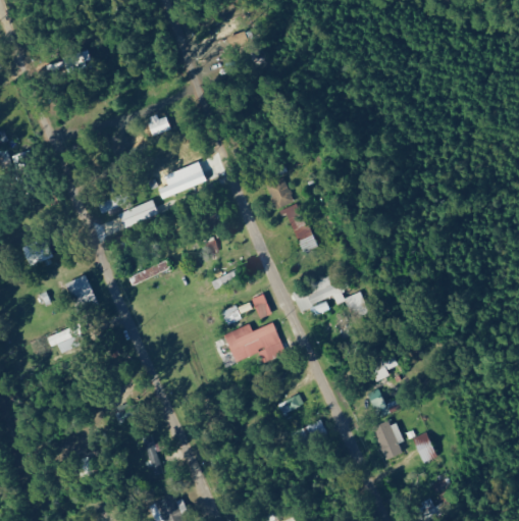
[(63,56),(67,71),(90,65),(87,50),(63,56)]
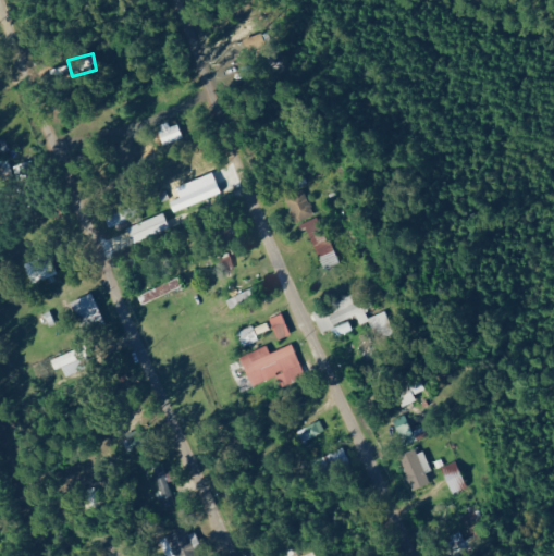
[(176,121),(157,127),(163,145),(182,137),(176,121)]
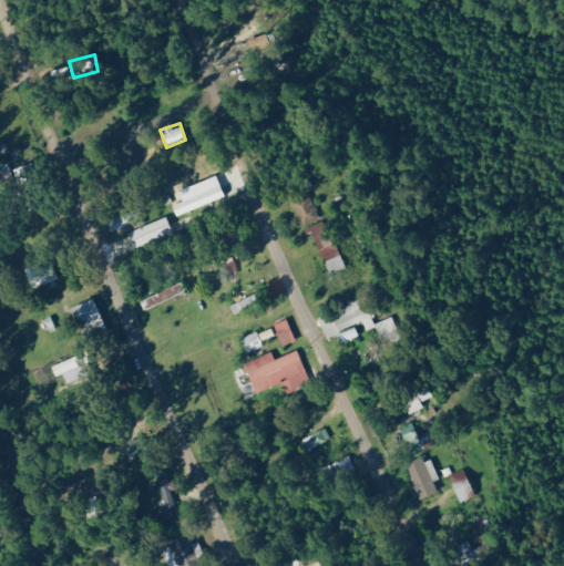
[(300,227),(319,218),(308,193),(289,201),(300,227)]
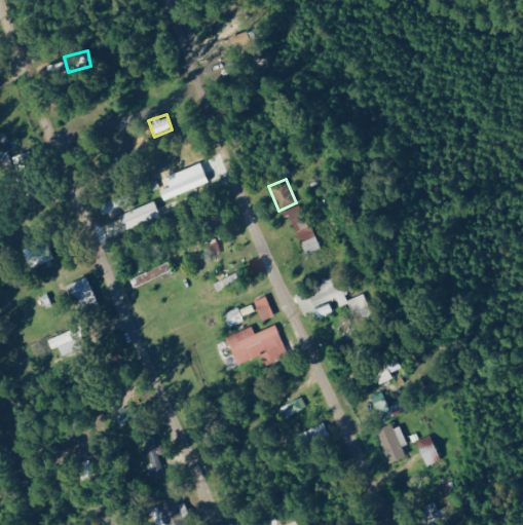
[(132,203),(127,193),(99,205),(103,216),(132,203)]
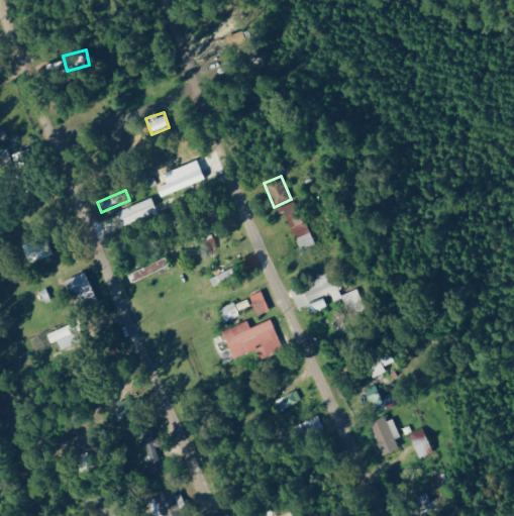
[(156,198),(118,209),(122,224),(160,212),(156,198)]
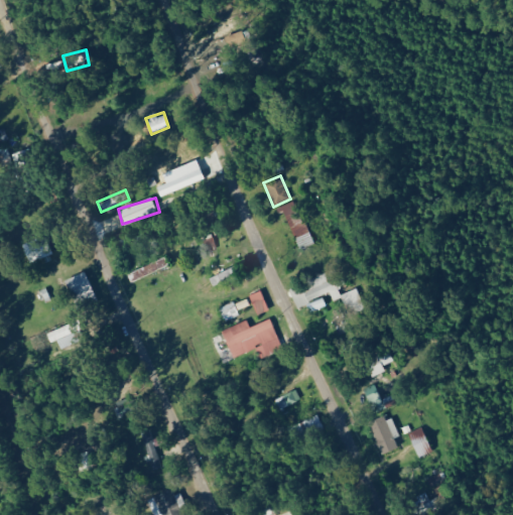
[(312,244),(294,200),(280,206),(297,250),(312,244)]
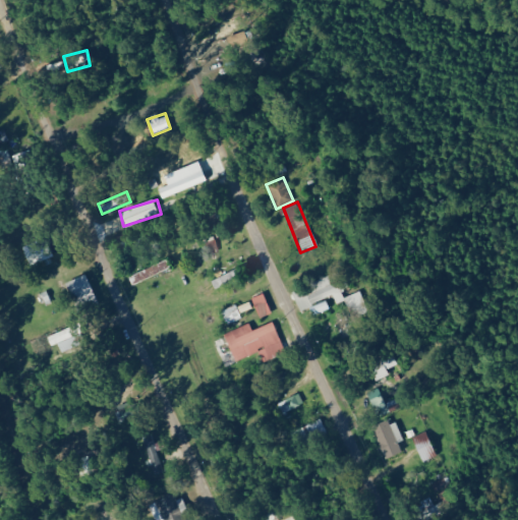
[(54,256),(47,237),(23,246),(31,266),(54,256)]
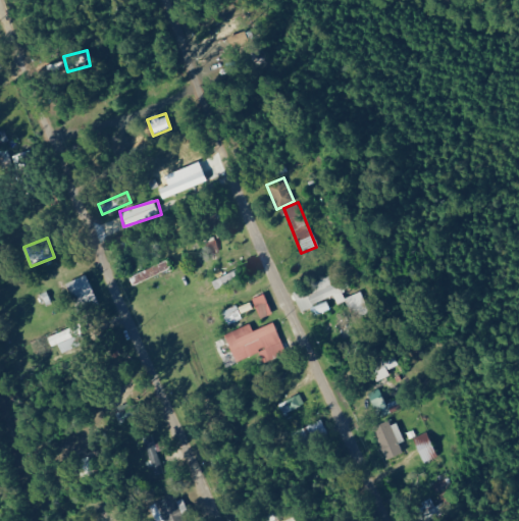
[(237,276),(230,261),(211,268),(217,284),(237,276)]
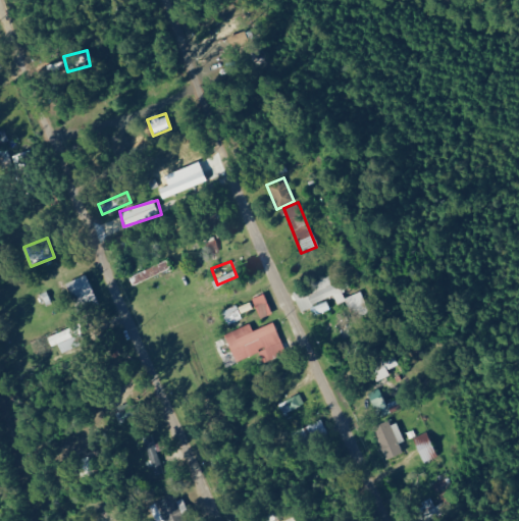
[(293,290),(299,310),(334,297),(336,304),(346,301),(352,319),(368,313),(361,292),(344,298),(342,291),(347,289),(341,272),(293,290)]
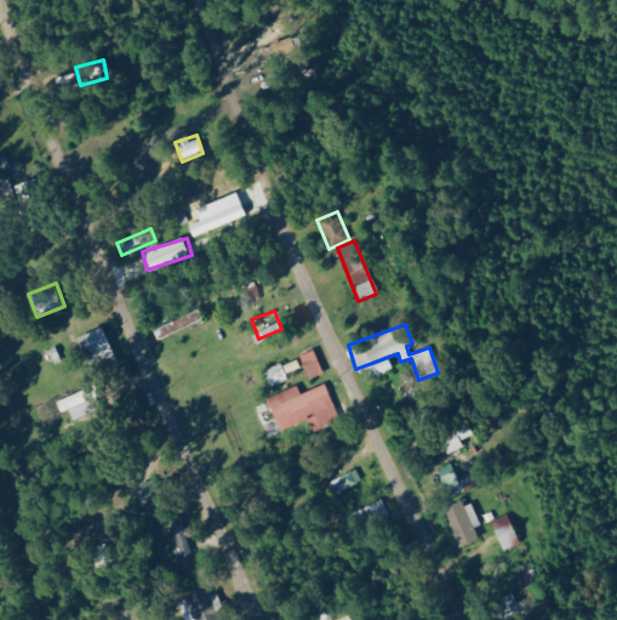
[(115,364),(106,328),(83,334),(93,370),(115,364)]
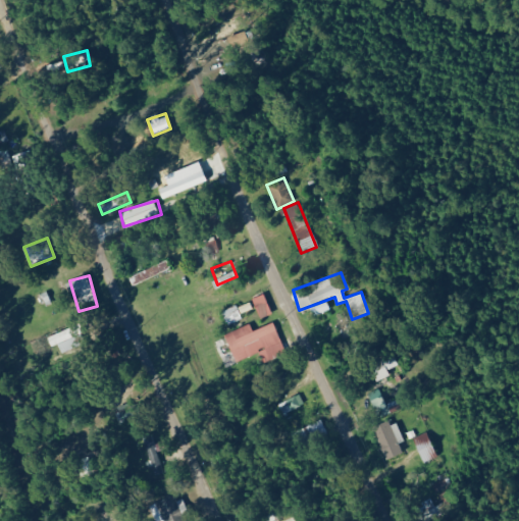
[(252,299),(260,318),(272,314),(264,294),(252,299)]
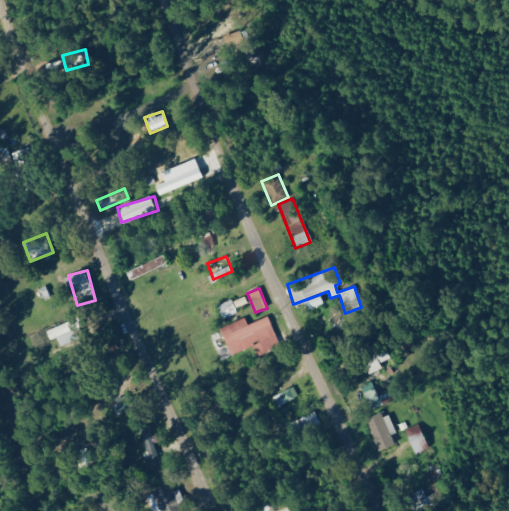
[(247,303),(245,296),(233,301),(236,307),(247,303)]
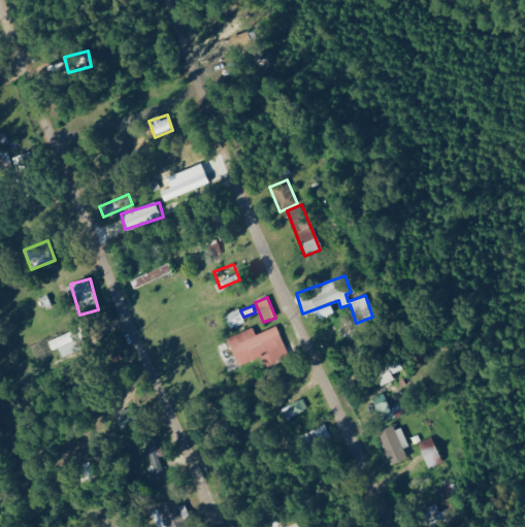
[(228,328),(244,324),(239,308),(224,314),(228,328)]
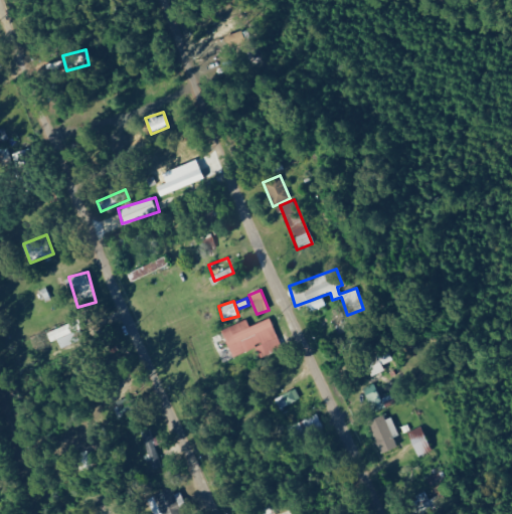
[(282,348),(270,318),(248,326),(246,320),(221,330),(232,357),(256,347),(260,357),(282,348)]
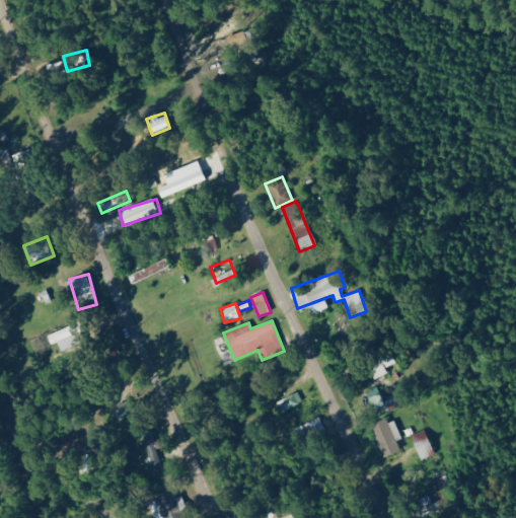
[(52,342),(79,333),(77,324),(49,333),(52,342)]
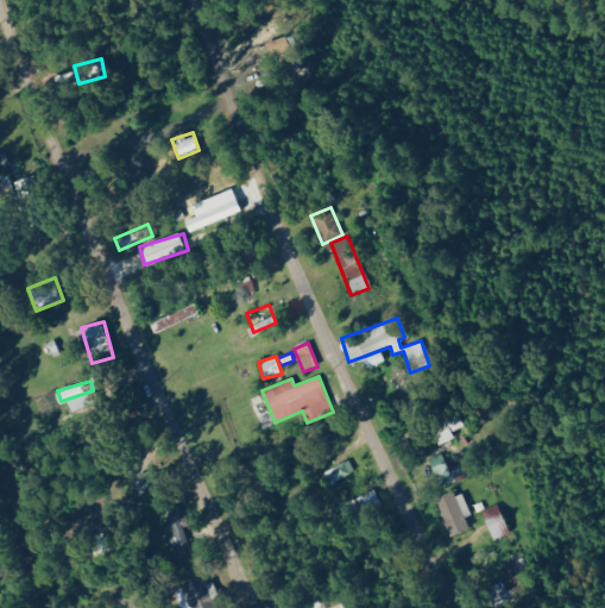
[(454,439),(452,431),(462,426),(459,417),(416,431),(421,445),(436,440),(438,444),(454,439)]
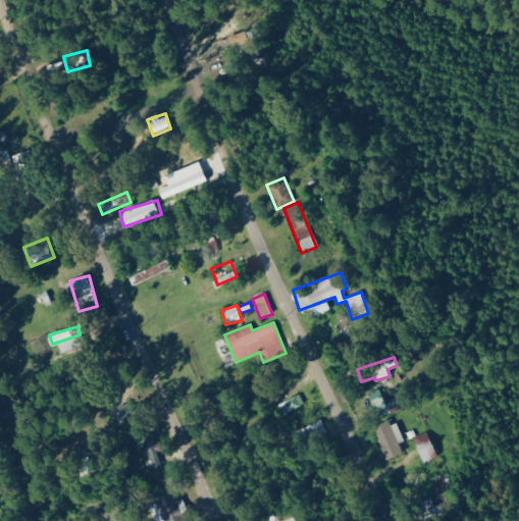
[(388,413),(379,387),(367,393),(376,418),(388,413)]
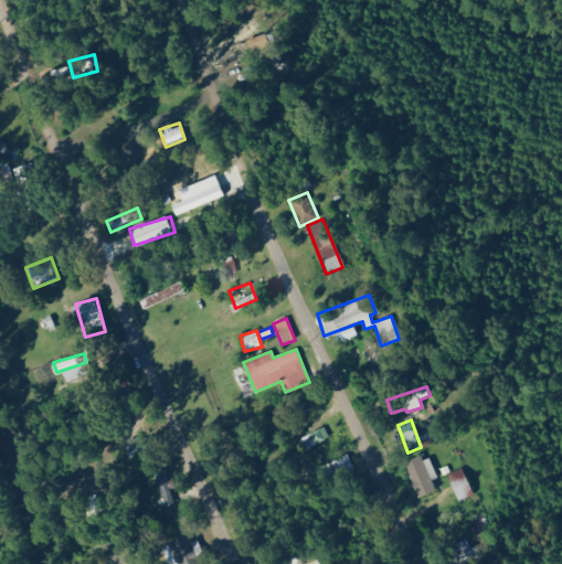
[(300,437),(306,448),(329,437),(322,425),(300,437)]
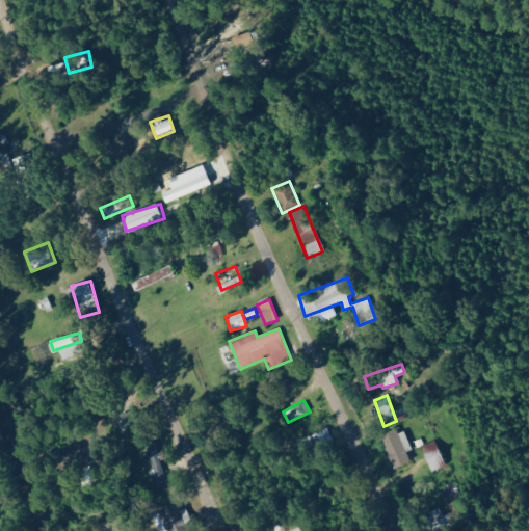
[(395,410),(398,420),(412,416),(408,406),(395,410)]
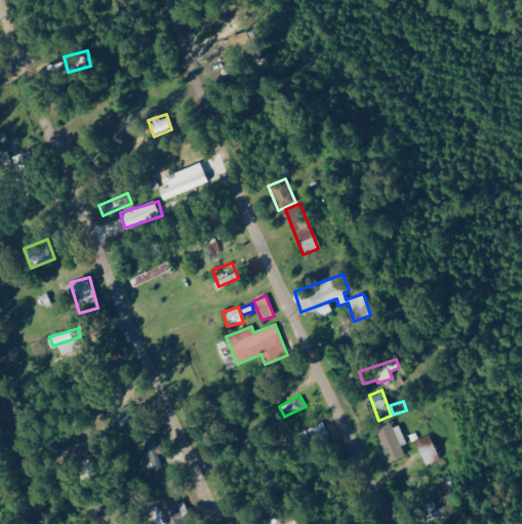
[(407,444),(397,421),(375,431),(390,464),(406,456),(401,446),(407,444)]
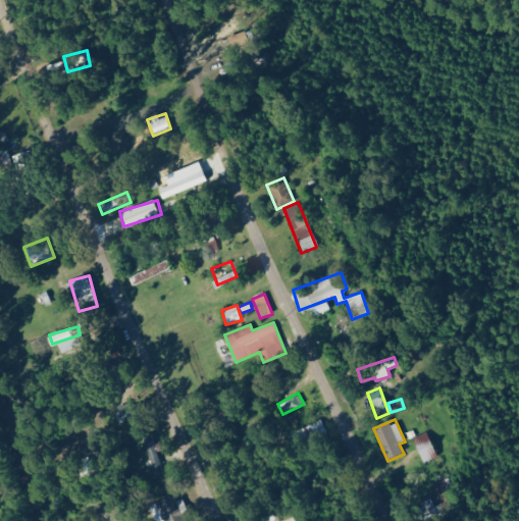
[(436,457),(428,431),(413,436),(422,462),(436,457)]
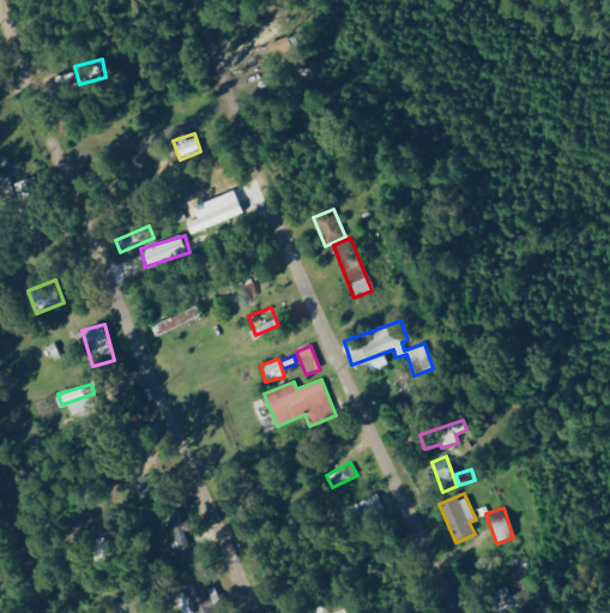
[(215,612),(203,583),(175,594),(182,612),(215,612)]
